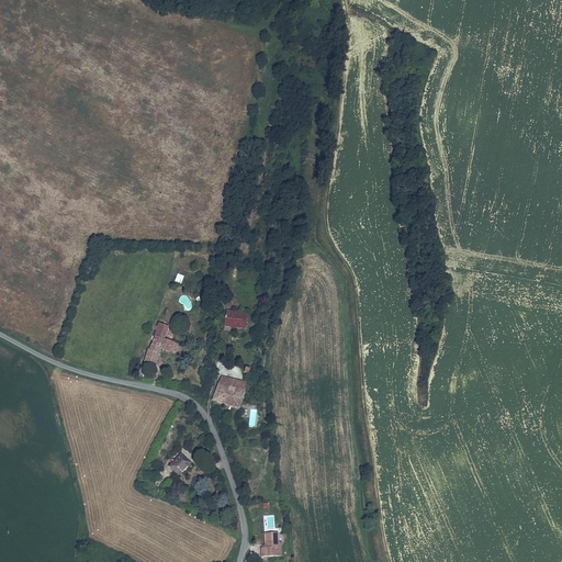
[(180,282),(182,274),(177,272),(173,280),(180,282)]
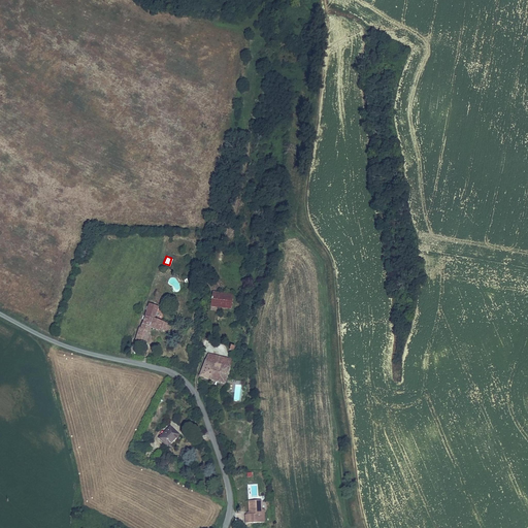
[(230,309),(232,296),(213,294),(211,306),(218,307),(230,309)]
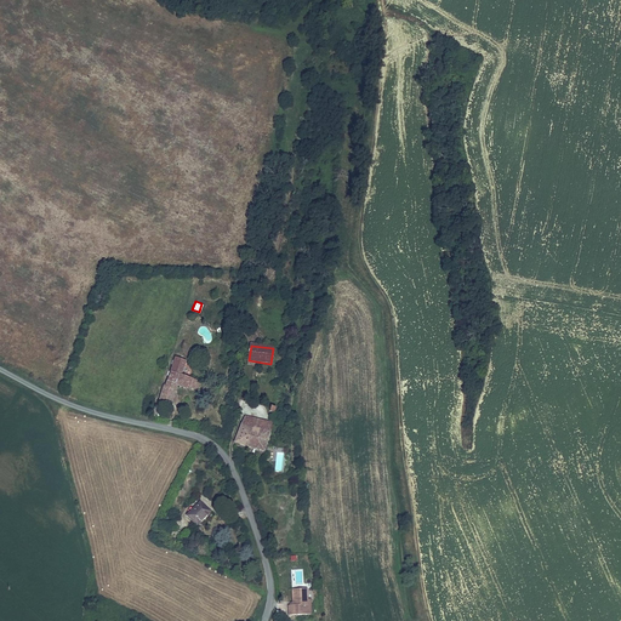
[(186,360),(175,357),(165,385),(164,385),(158,399),(171,404),(177,386),(189,391),(191,387),(198,389),(200,381),(181,375),(186,360)]
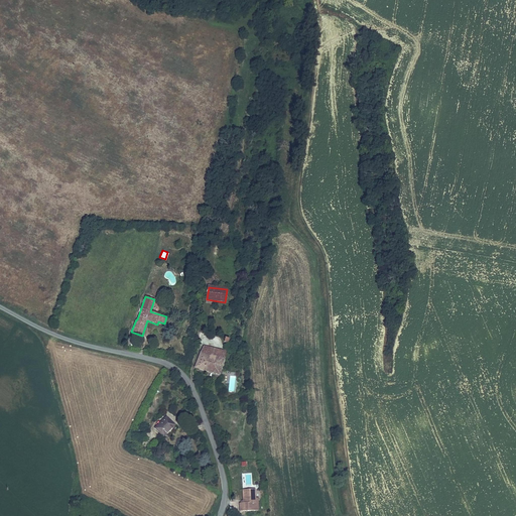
[(210,357),(212,350),(204,348),(197,369),(219,376),(224,361),(210,357)]
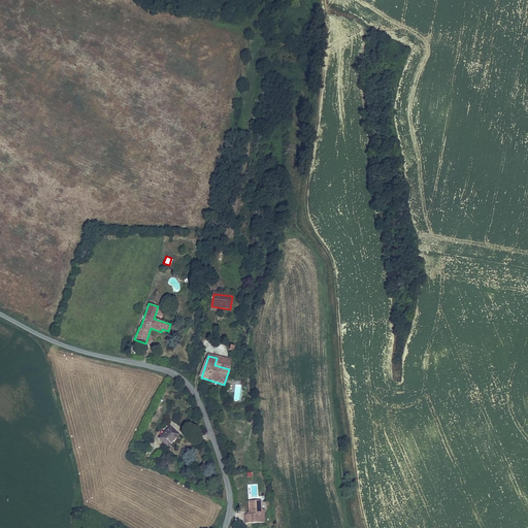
[(231,362),(217,358),(215,365),(229,369),(231,362)]
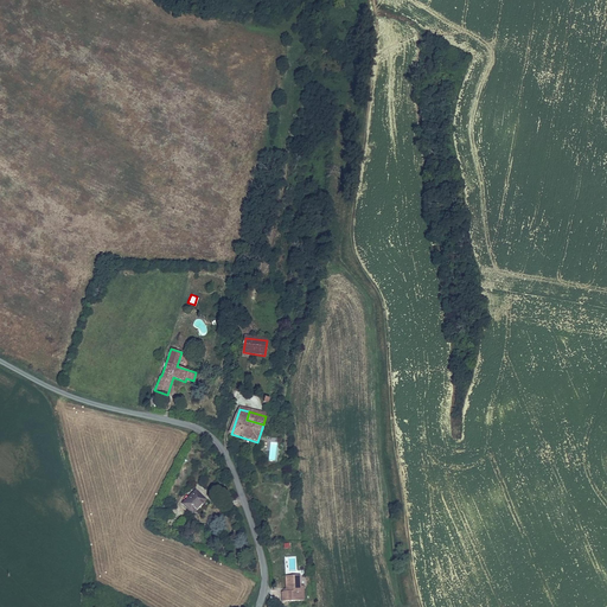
[(195,492),(183,506),(192,515),(204,502),(195,492)]
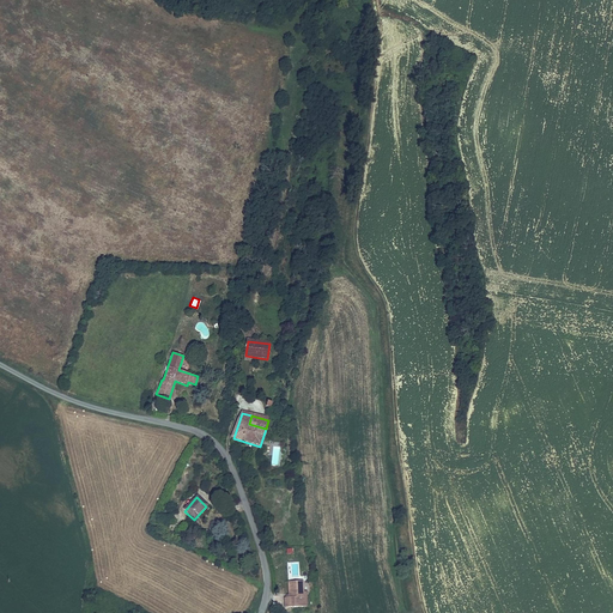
[(171,522),(165,529),(170,534),(177,528),(171,522)]
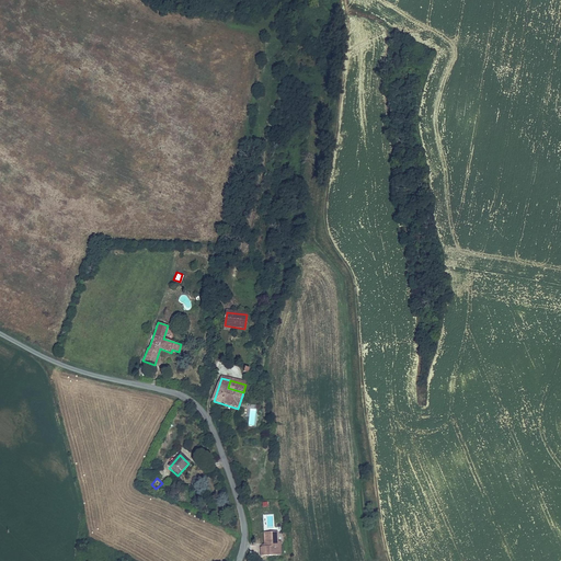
[(260,550),(276,549),(276,539),(275,529),(262,530),(263,544),(260,544),(260,550)]
